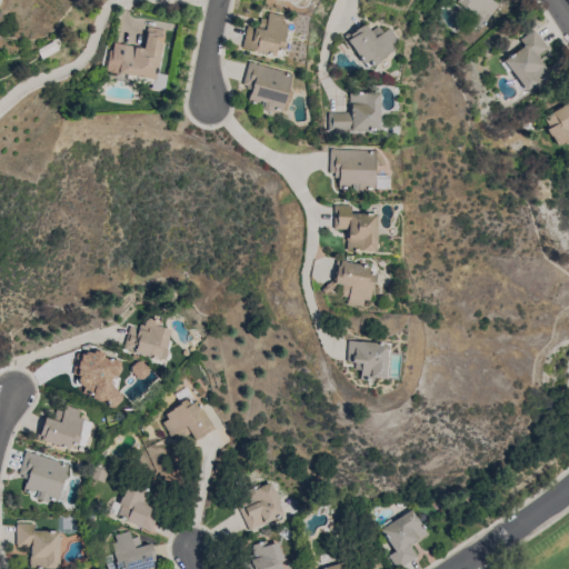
[(252,50),(252,49),(242,47),(246,26),(258,28),(260,18),(266,19),(268,11),(272,12),(272,13),(282,16),(281,22),(286,23),(283,32),(285,32),(282,42),(283,42),(282,51),(281,51),(281,56),(275,55),(275,56),(252,50)]
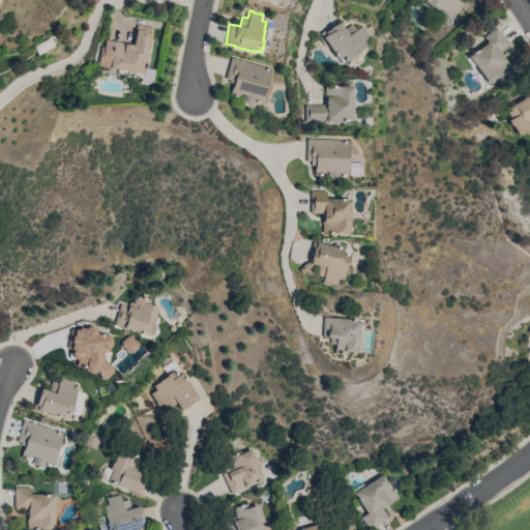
[(344,29),(351,24),(355,30),(361,26),(363,29),(370,37),(364,41),(366,46),(359,51),(353,56),(353,57),(347,61),(346,60),(343,62),(340,58),(337,59),(325,40),(320,33),(339,21),(340,22),(344,29)]
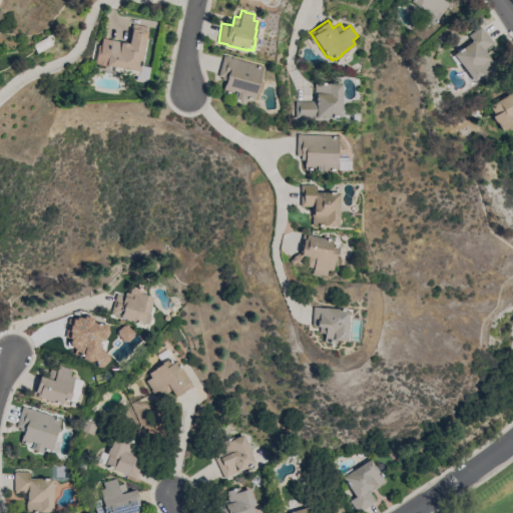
[(128,42),(132,24),(147,26),(140,65),(144,65),(143,75),(114,70),(113,73),(104,71),(105,64),(95,63),(99,45),(101,46),(102,38),(128,42)]
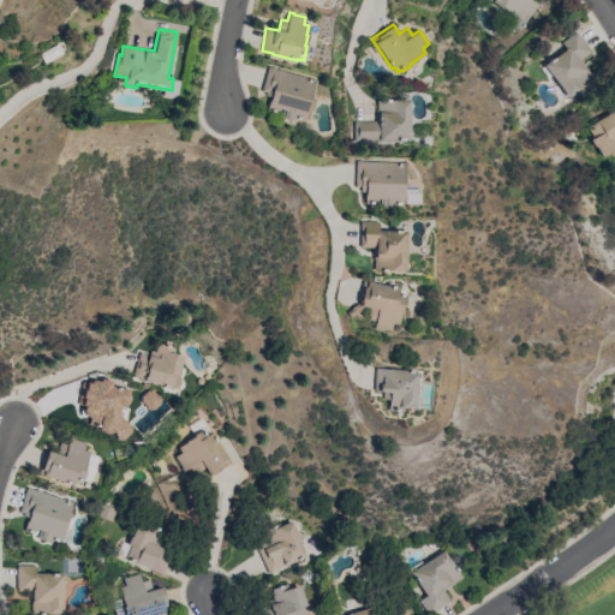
[(544,65),(566,49),(561,42),(577,31),(590,51),(579,60),(592,78),(567,97),(544,65)]
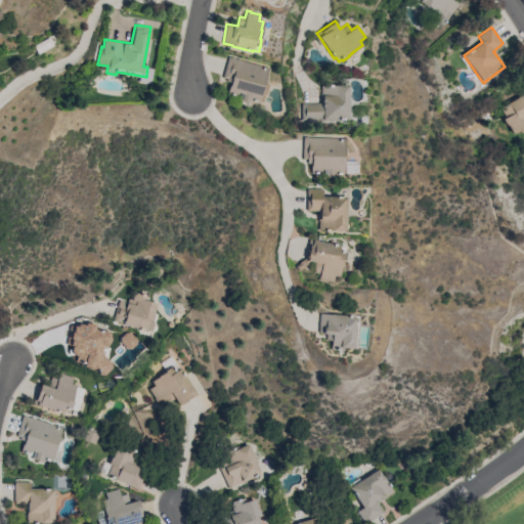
[(269,68),(259,102),(253,100),(252,103),(238,99),(238,97),(241,98),(242,93),(241,93),(234,95),(227,94),(229,86),(230,86),(231,82),(226,81),(226,79),(223,78),(228,56),(269,68)]
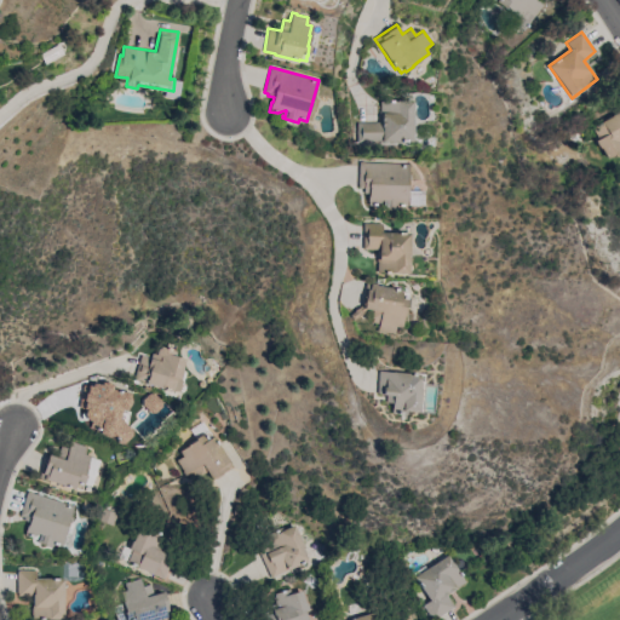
[(413,141),(359,141),(357,122),(380,122),(379,112),(380,112),(380,102),(396,101),(413,101),(413,141)]
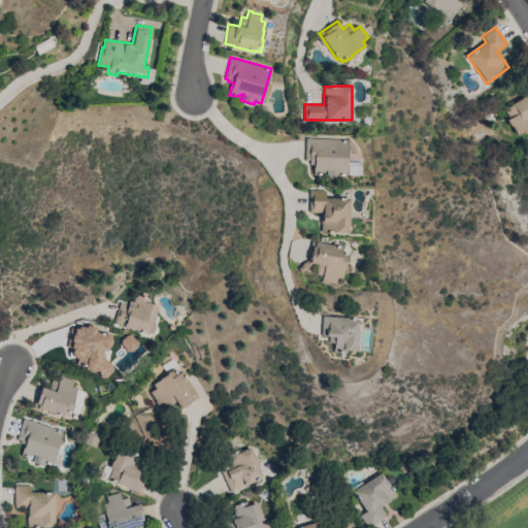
[(527,134),(526,130),(518,135),(513,125),(512,126),(508,120),(510,119),(505,109),(527,94),(527,134)]
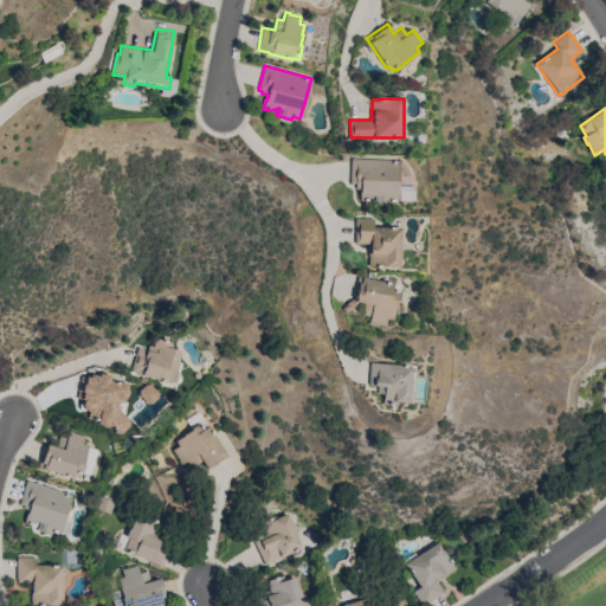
[(399,160),(399,169),(401,171),(400,176),(399,178),(398,201),(389,200),(389,205),(375,204),(375,195),(374,195),(368,201),(360,200),(361,188),(355,188),(355,184),(349,184),(350,158),(399,160)]
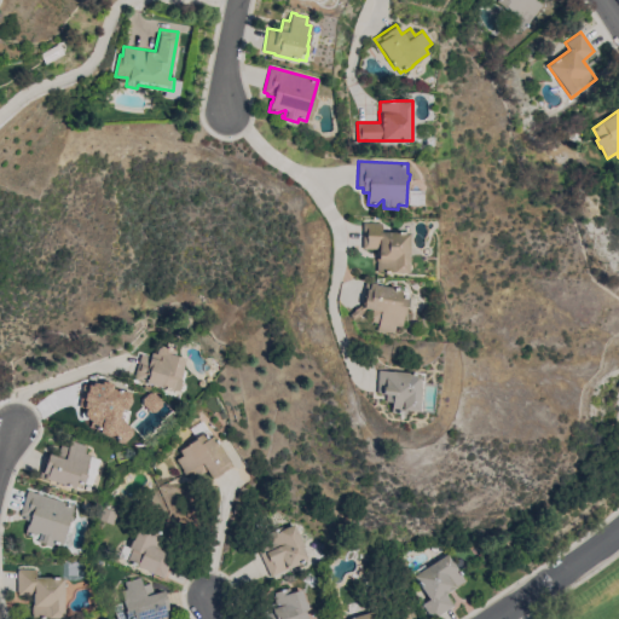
[(408,273),(392,272),(376,271),(376,260),(375,260),(376,248),(362,248),(363,223),(381,223),(381,232),(409,232),(408,273)]
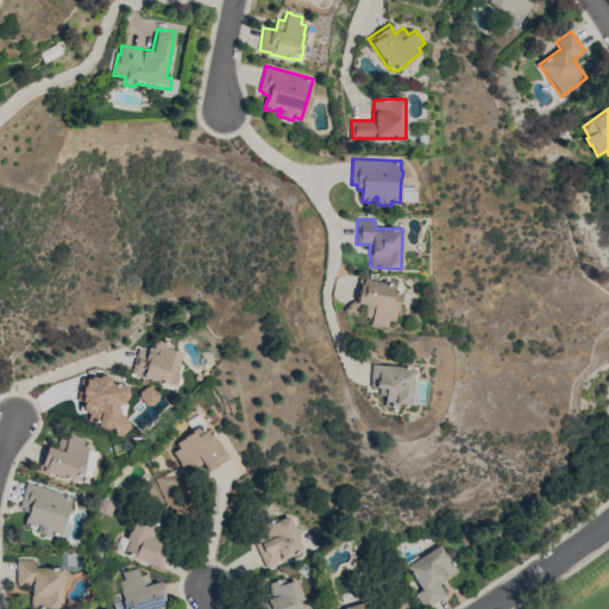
[(394,286),(401,287),(400,292),(401,292),(400,301),(397,301),(396,311),(395,311),(394,321),(388,320),(387,327),(369,325),(370,318),(365,316),(365,312),(362,311),(363,303),(357,302),(358,305),(357,306),(351,311),(346,314),(343,309),(347,306),(346,305),(353,300),(353,301),(356,300),(359,278),(363,280),(363,278),(370,280),(395,284),(394,286)]
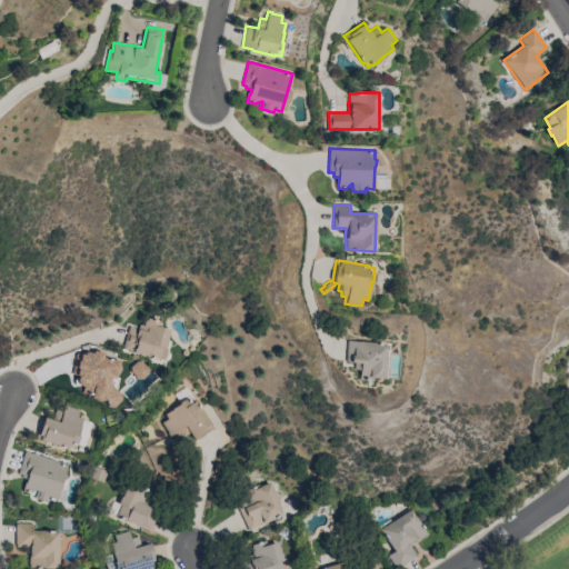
[(130,326),(139,328),(140,323),(143,325),(146,320),(148,319),(148,318),(162,322),(160,326),(170,329),(167,340),(168,340),(166,348),(161,347),(158,358),(148,355),(148,356),(122,348),(130,326)]
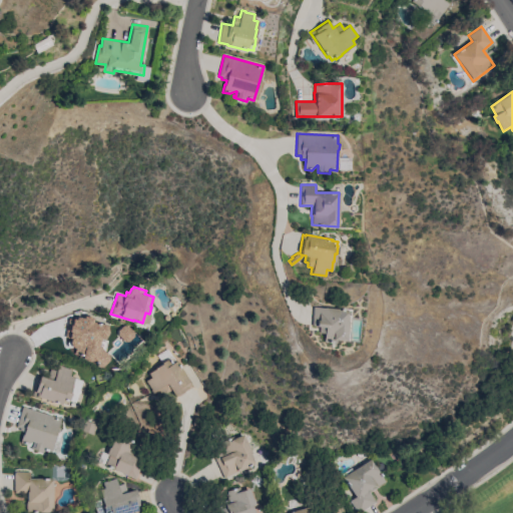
[(314,307),(325,308),(325,307),(347,310),(347,312),(347,316),(348,316),(348,321),(346,341),(336,340),(336,343),(323,342),(324,333),(319,333),(319,327),(311,326),(314,307)]
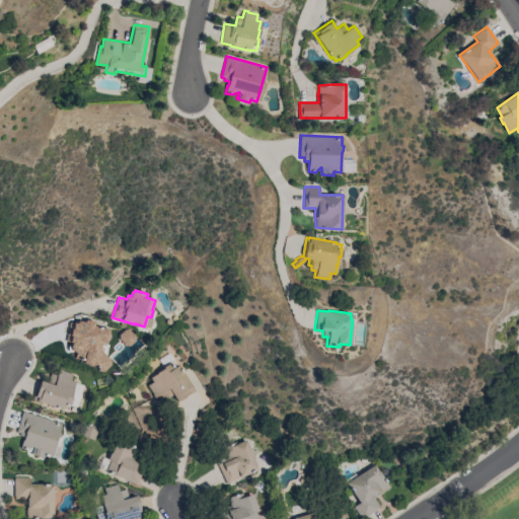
[(69,321),(80,324),(80,323),(102,328),(101,329),(102,330),(101,335),(103,335),(102,340),(98,360),(88,358),(87,361),(75,358),(77,350),(71,349),(72,343),(65,342),(69,321)]
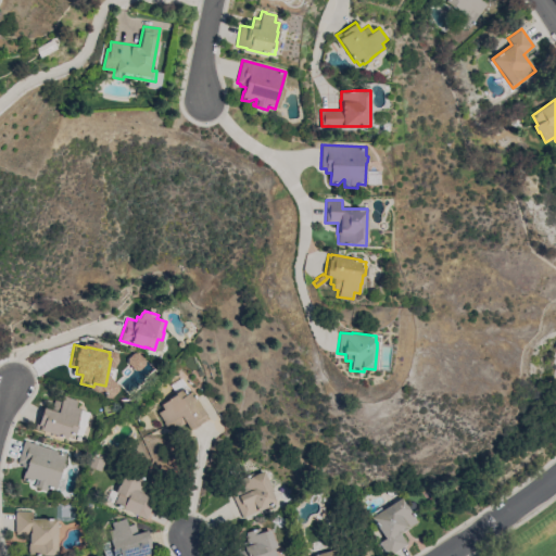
[(209,418),(190,430),(185,422),(178,426),(178,425),(175,427),(172,422),(166,426),(158,413),(163,409),(161,404),(168,400),(168,399),(175,394),(175,393),(186,386),(190,391),(191,391),(209,418)]
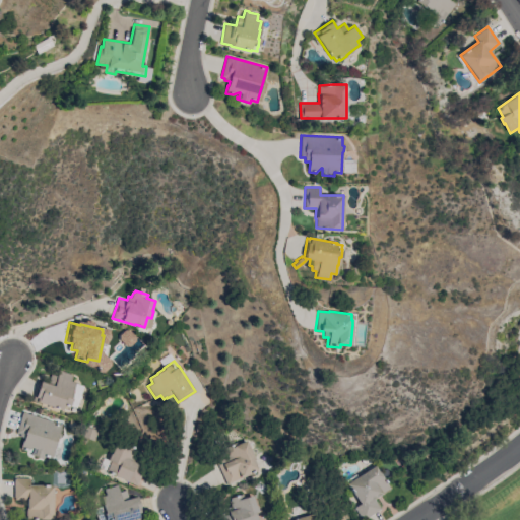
[(38,402),(31,400),(38,381),(40,382),(40,381),(47,383),(50,374),(57,376),(58,370),(72,374),(70,380),(75,382),(72,391),(70,398),(71,398),(69,406),(68,406),(67,410),(62,409),(61,409),(38,402)]
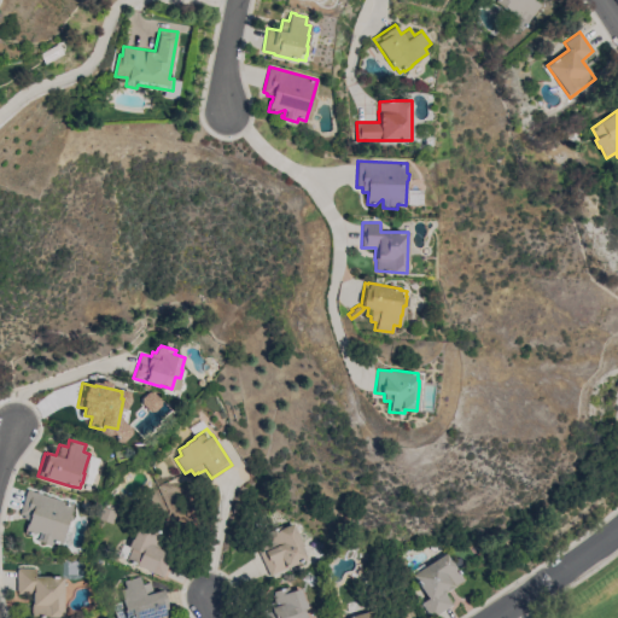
[(73,505),(60,544),(52,542),(51,546),(36,541),(38,538),(39,538),(40,532),(38,531),(31,535),(24,532),(29,517),(18,513),(27,489),(73,505)]
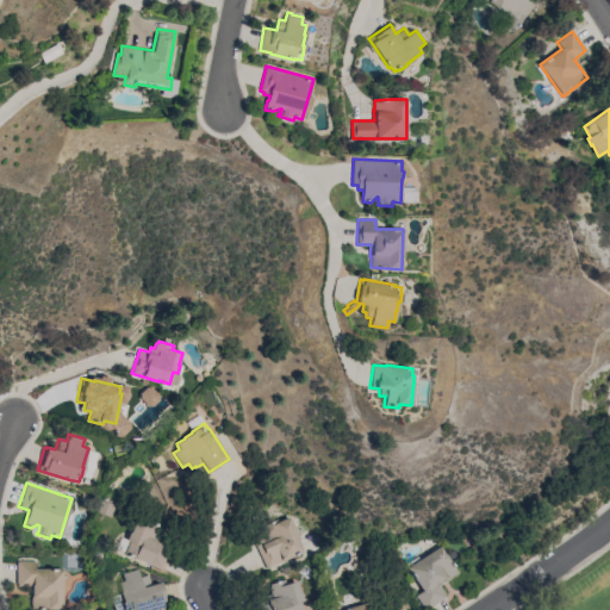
[(111,517),(95,511),(100,499),(116,504),(111,517)]
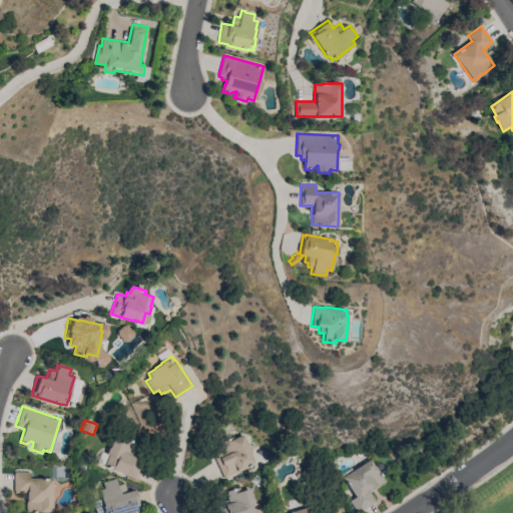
[(211,450),(221,445),(219,442),(233,436),(234,438),(243,434),(253,458),(252,458),(253,462),(254,464),(237,471),(223,478),(211,450)]
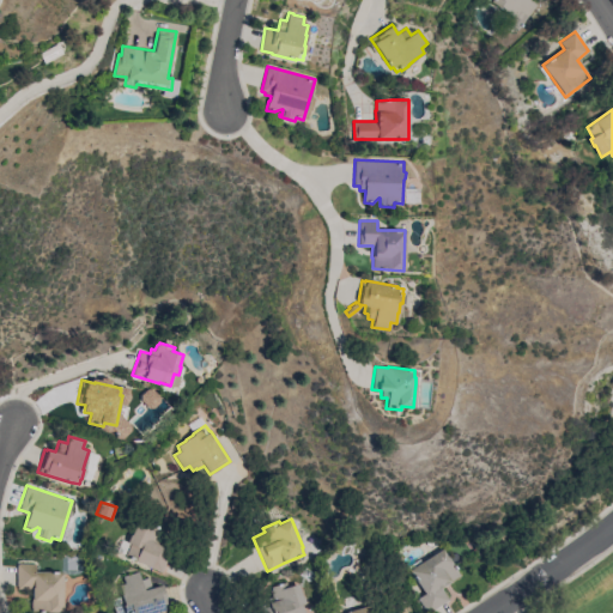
[(162,572),(125,556),(131,544),(127,542),(131,534),(132,534),(137,523),(147,528),(150,523),(164,529),(158,542),(173,548),(162,572)]
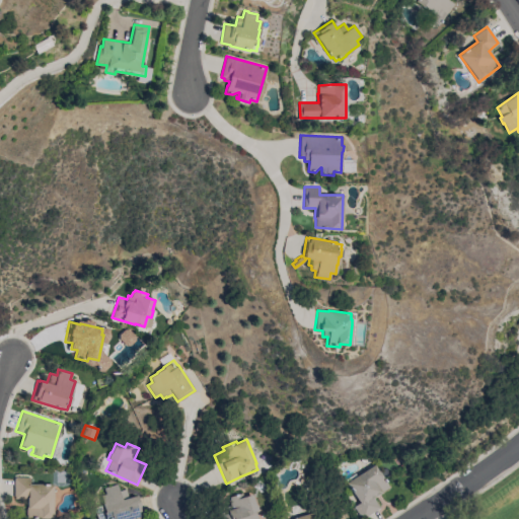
[(376,464),(383,475),(382,476),(389,487),(382,492),(374,498),(380,508),(362,518),(354,507),(360,503),(348,483),(376,464)]
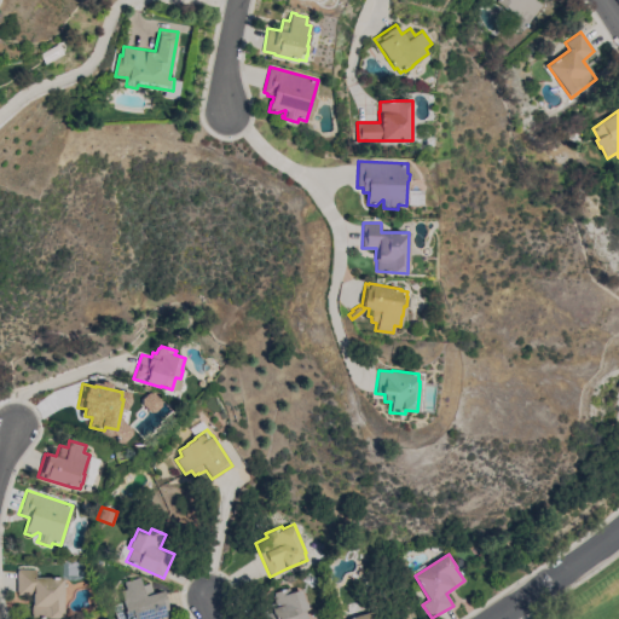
[(63,618),(46,618),(46,617),(32,617),(32,614),(30,614),(30,607),(32,607),(32,605),(32,595),(17,595),(17,591),(16,591),(16,572),(17,572),(17,568),(35,568),(35,577),(63,577),(63,618)]
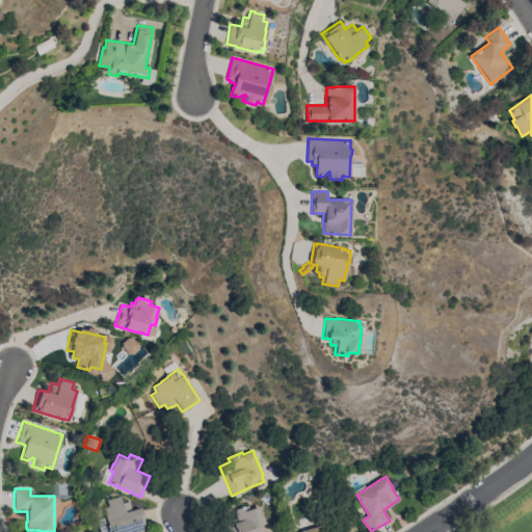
[(116,498),(116,497),(121,496),(123,503),(129,501),(132,510),(139,508),(140,509),(141,509),(147,528),(132,531),(101,531),(100,527),(99,528),(97,520),(106,516),(103,507),(108,506),(106,500),(116,498)]
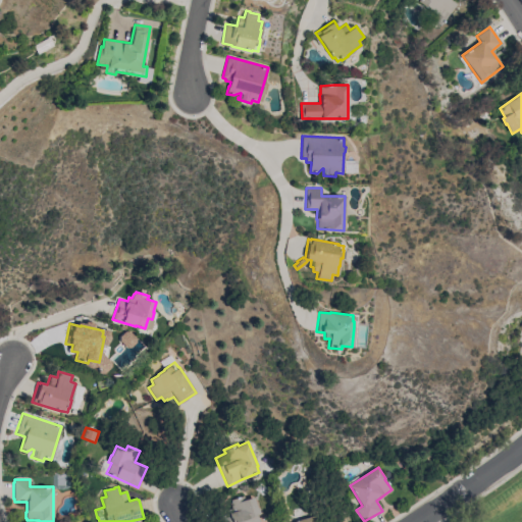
[(256,507),(257,507),(259,514),(257,514),(259,521),(222,521),(220,514),(231,511),(229,502),(231,502),(230,500),(243,496),(245,500),(253,497),(256,507)]
